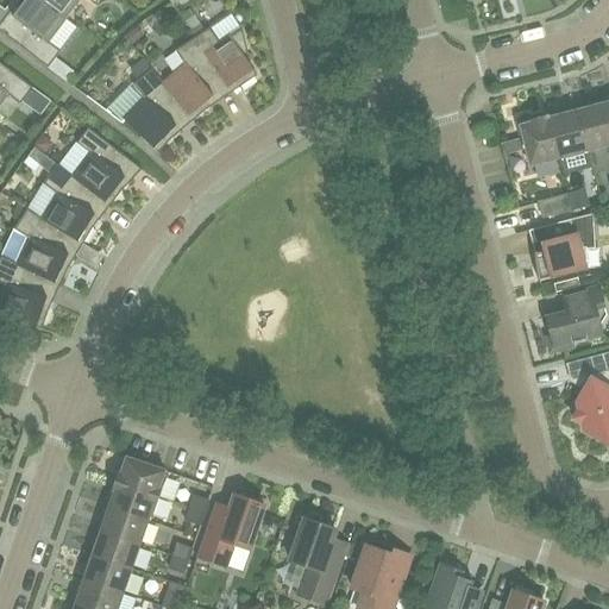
[(46,41),(64,18),(41,0),(24,0),(19,7),(14,4),(0,23),(0,31),(48,68),(68,83),(74,75),(54,60),(60,51),(46,41)]
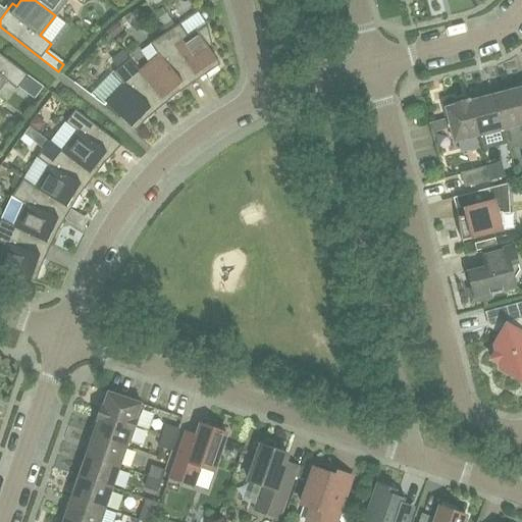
[(85,0),(35,0),(55,15),(65,0),(75,0),(82,4),(85,0)]
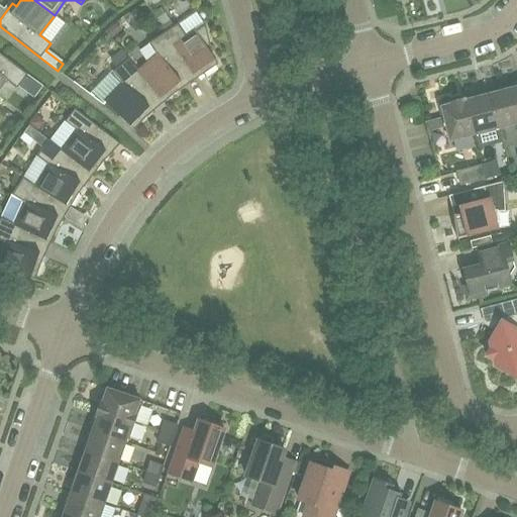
[(164,0),(142,0),(149,9),(164,0)]
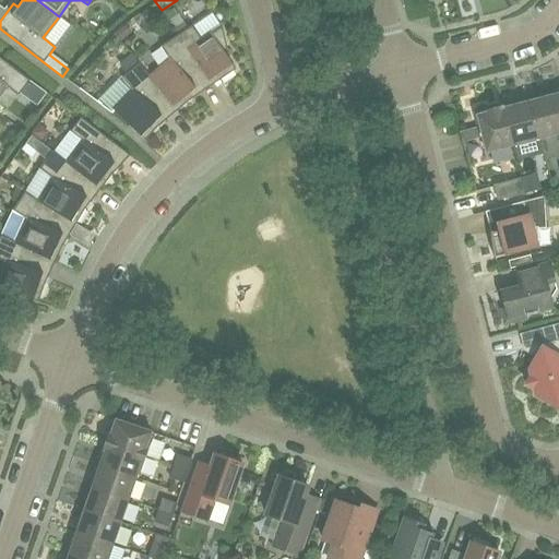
[(189,27),(176,8),(166,14),(179,34),(189,27)]
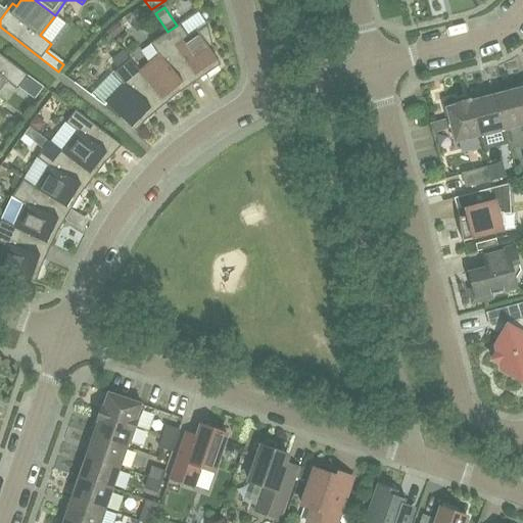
[(198,80),(221,64),(209,48),(212,46),(207,25),(189,37),(180,24),(177,26),(168,32),(167,33),(198,80)]
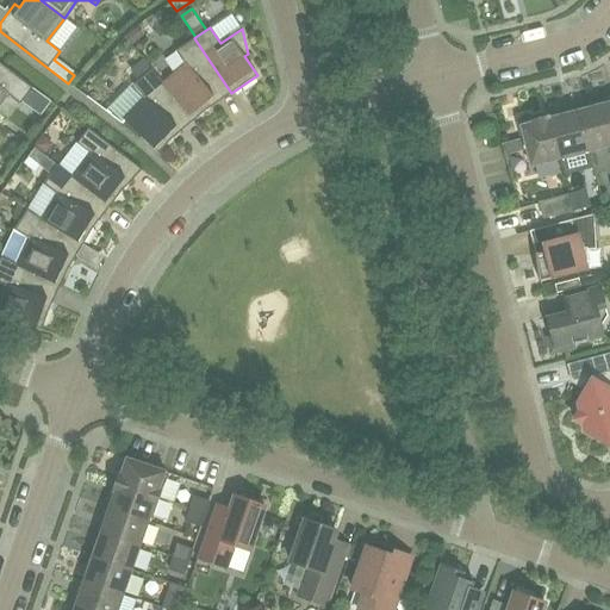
[(131,45),(142,37),(135,29),(124,37),(131,45)]
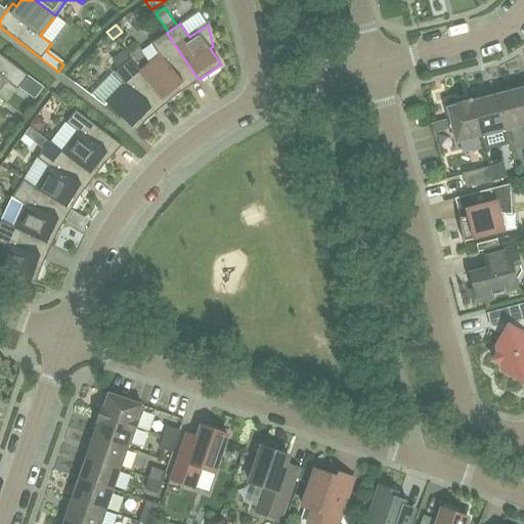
[(199,80),(167,33),(150,43),(159,55),(140,72),(140,73),(166,103),(179,92),(199,80)]
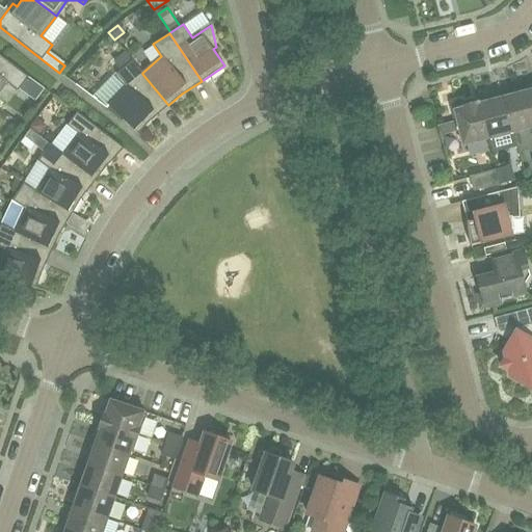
[(126,52),(114,61),(121,70),(132,60),(126,52)]
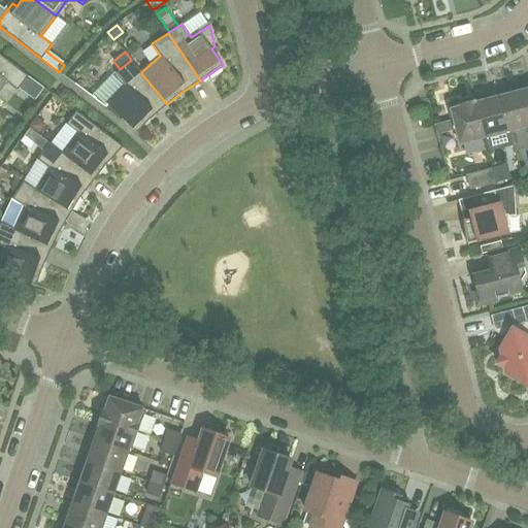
[(35,100),(44,88),(0,54),(0,88),(5,81),(18,90),(19,88),(35,100)]
